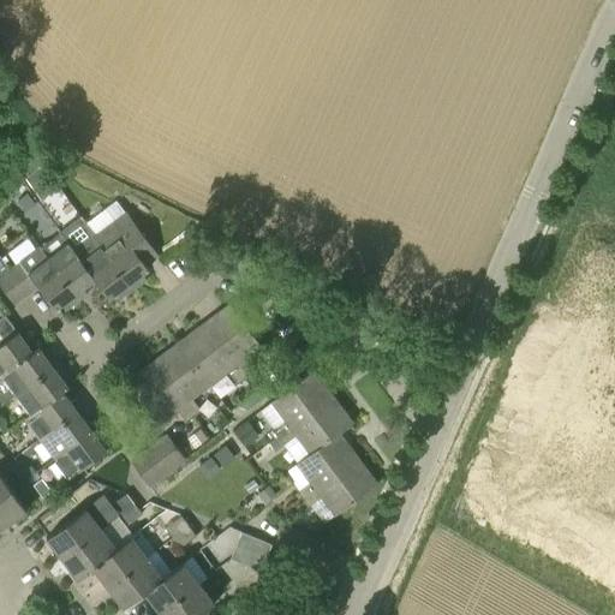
[(63,168),(49,161),(43,171),(52,181),(63,168)]
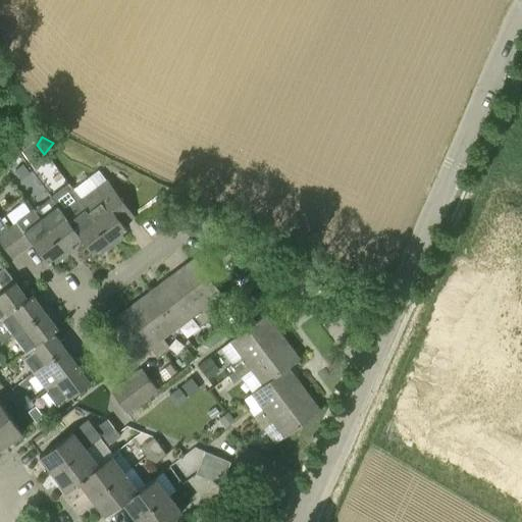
[(21,151),(35,169),(46,160),(33,143),(21,151)]
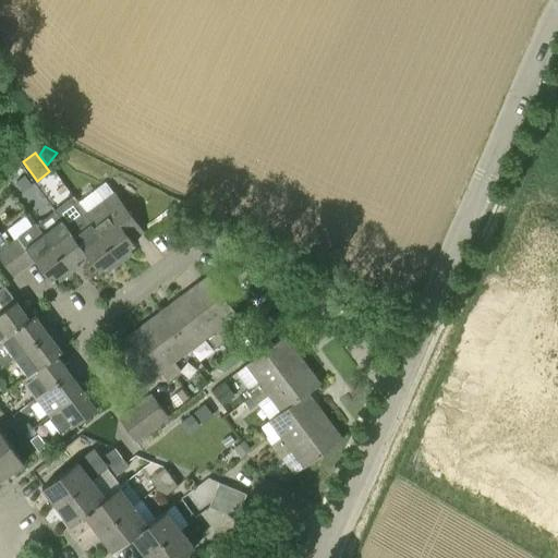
[(25,174),(15,181),(23,192),(33,184),(25,174)]
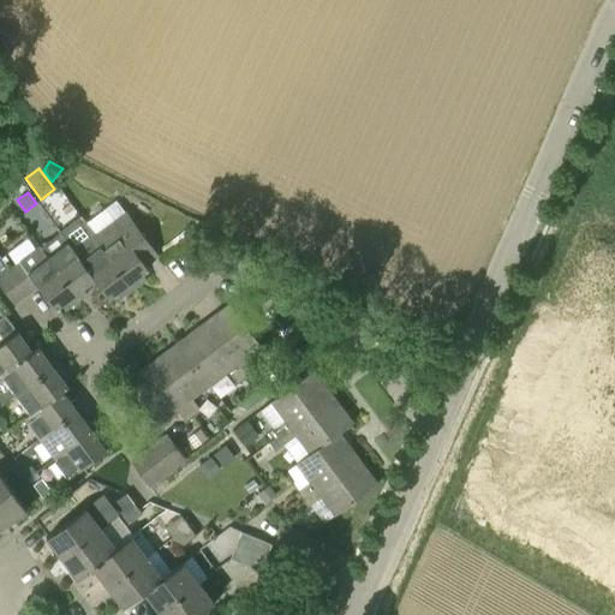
[(103,209),(85,222),(94,236),(96,238),(133,290),(141,284),(136,278),(149,269),(131,245),(143,237),(125,212),(112,221),(103,209)]
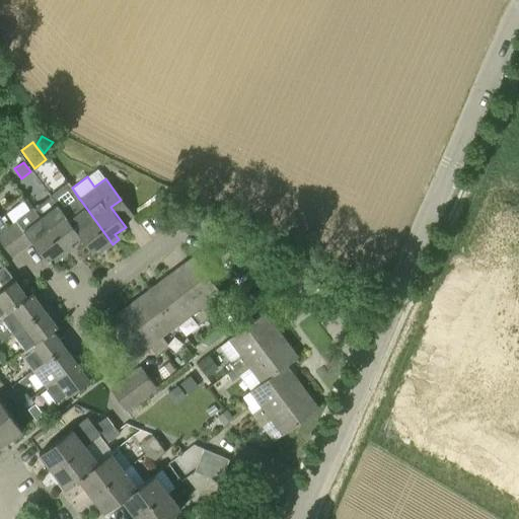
[(67,181),(51,194),(52,196),(81,235),(80,236),(91,251),(101,244),(105,249),(113,244),(81,201),(79,199),(72,188),(67,181)]
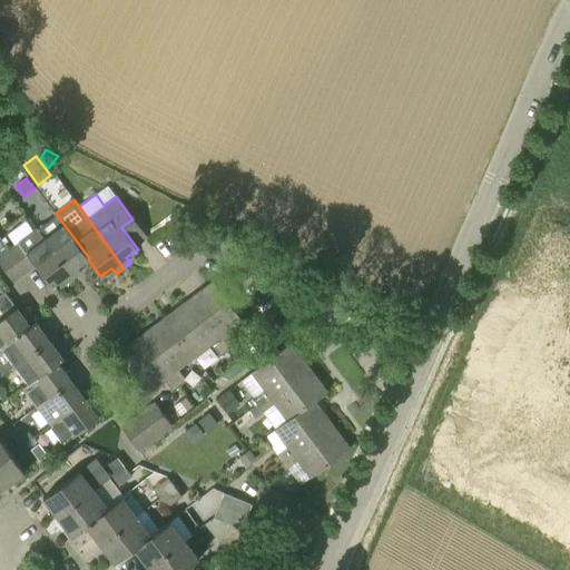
[(57,215),(37,229),(42,238),(74,277),(80,273),(76,267),(88,259),(89,258),(57,215)]
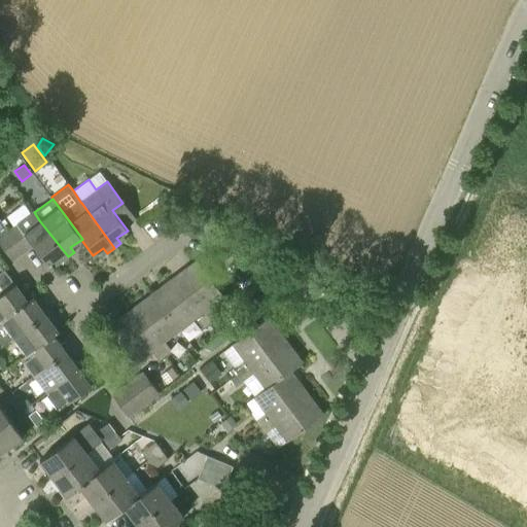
[(0,235),(5,232),(22,253),(32,245),(46,266),(58,257),(61,262),(68,256),(39,220),(34,212),(33,211),(7,230),(0,219),(0,235)]
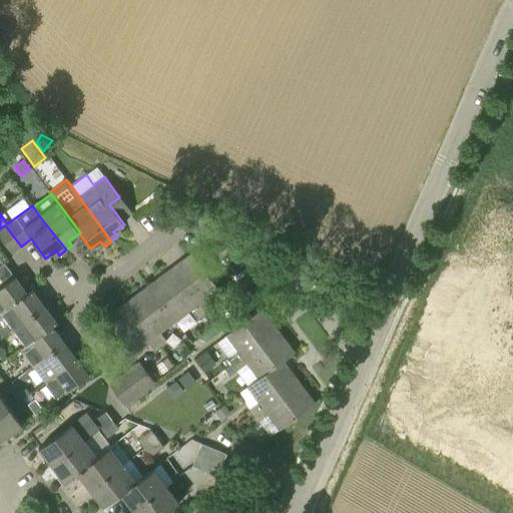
[(0,228),(0,239),(10,253),(21,246),(5,225),(0,228)]
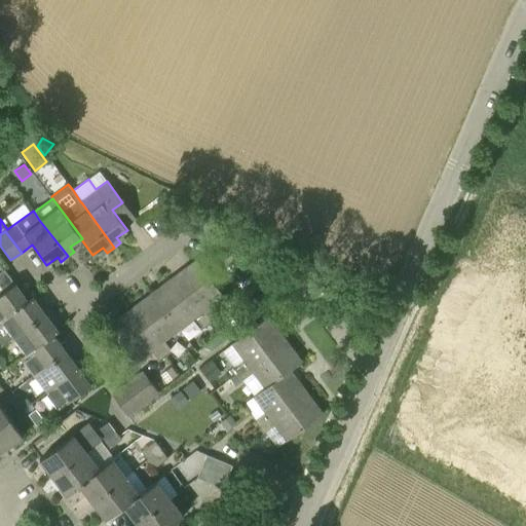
[(195,260),(173,277),(208,324),(216,318),(208,308),(222,297),(223,297),(195,260)]
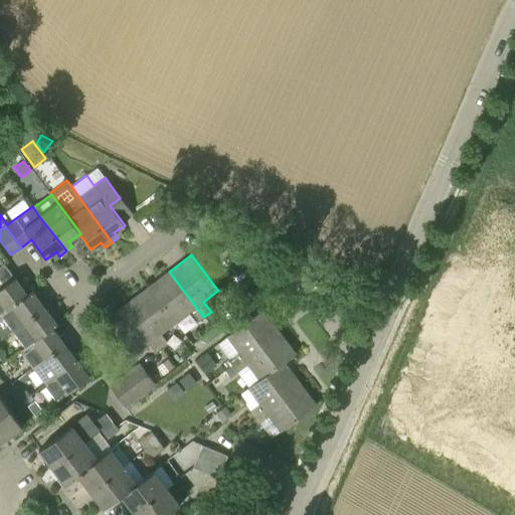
[(169,272),(148,287),(175,323),(190,311),(198,321),(203,317),(169,272)]
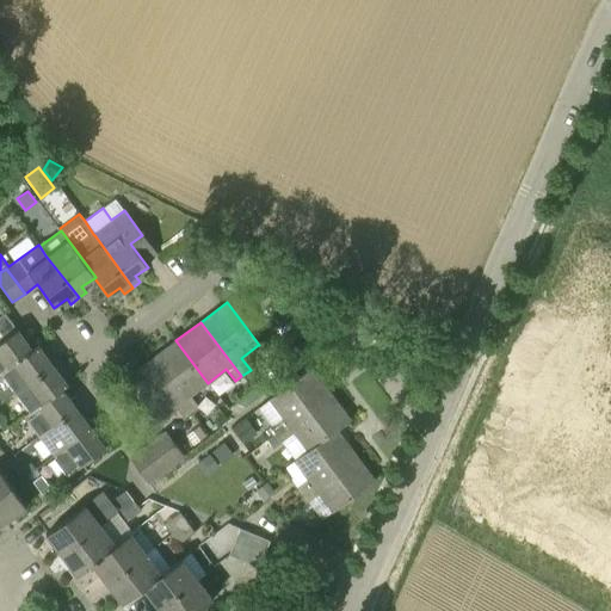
[(0,375),(1,374),(17,362),(31,351),(31,350),(16,329),(0,341),(0,375)]
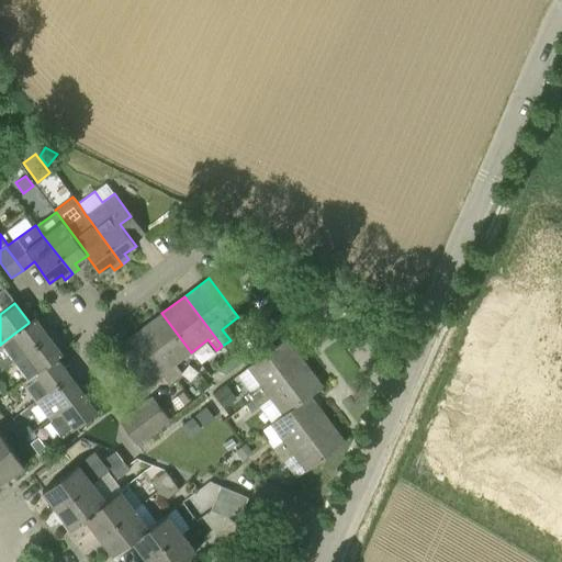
[(176,364),(191,352),(161,313),(138,330),(176,381),(183,374),(176,364)]
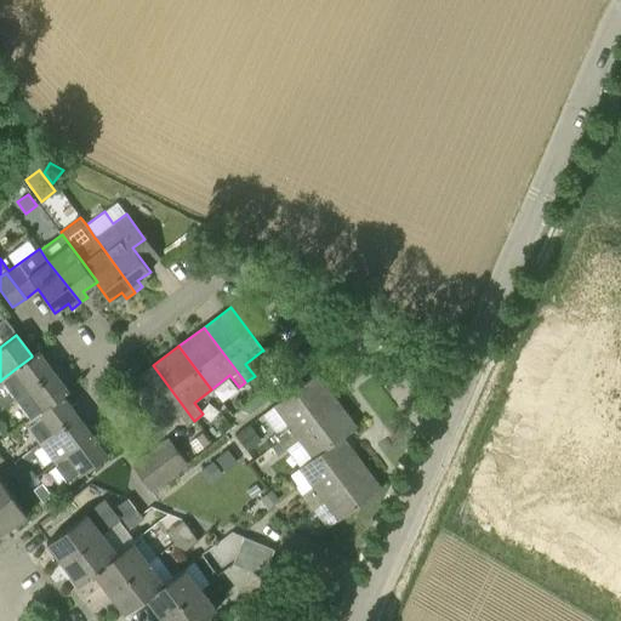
[(17,368),(1,380),(16,399),(36,382),(58,366),(52,358),(46,363),(38,352),(32,355),(32,357),(17,368)]
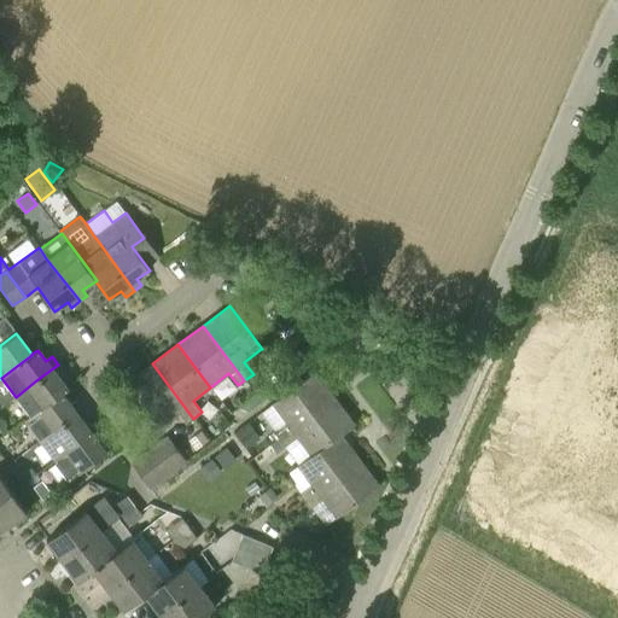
[(127,383),(126,384),(157,425),(158,426),(159,426),(178,412),(186,424),(193,419),(152,363),(127,383)]
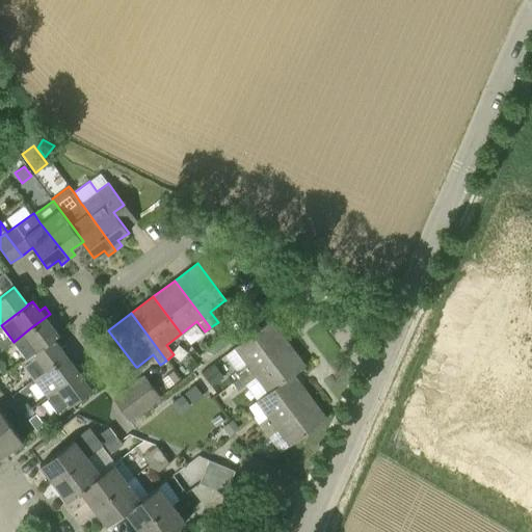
[(31,327),(14,342),(26,357),(44,344),(45,345),(53,339),(58,335),(50,324),(54,320),(50,315),(50,314),(31,327)]
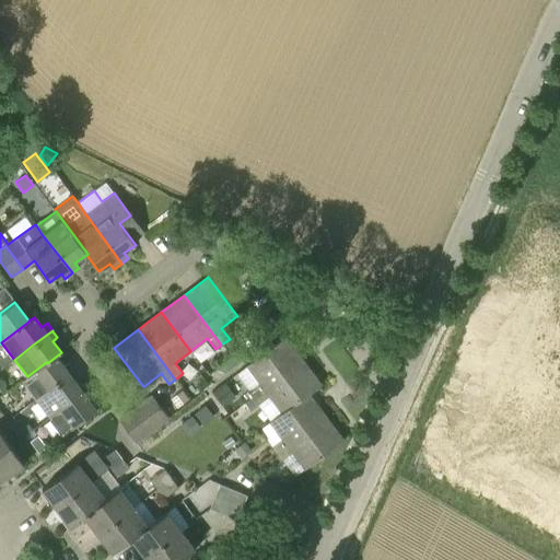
[(254,398),(302,362),(284,338),(236,373),(248,391),(242,395),(246,401),(253,397),(254,398)]
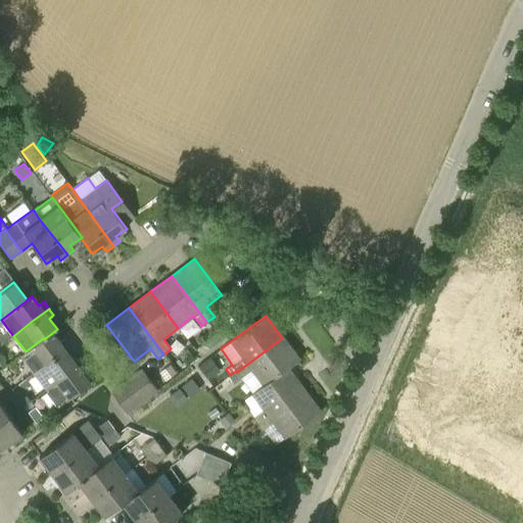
[(64,340),(59,343),(52,333),(44,339),(43,338),(26,351),(19,357),(33,374),(69,346),(64,340)]
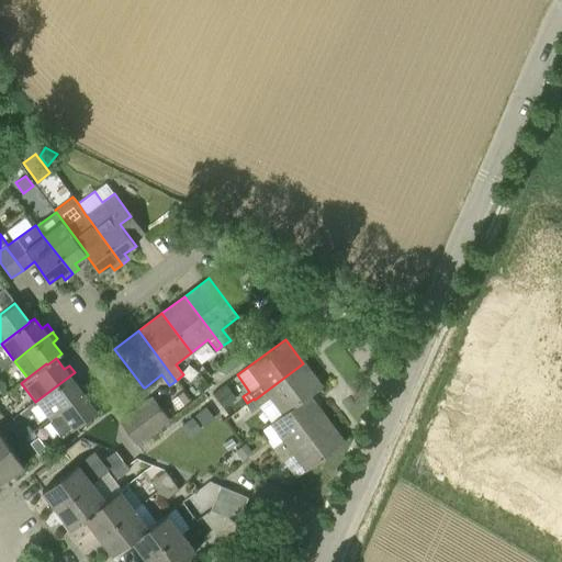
[(303,363),(255,400),(259,406),(270,397),(282,414),(294,404),(296,406),(308,396),(322,386),(321,386),(303,363)]
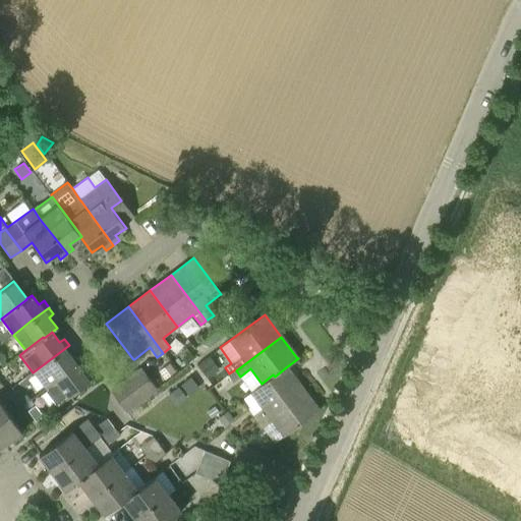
[(45,389),(76,365),(69,355),(74,351),(69,345),(33,372),(45,389)]
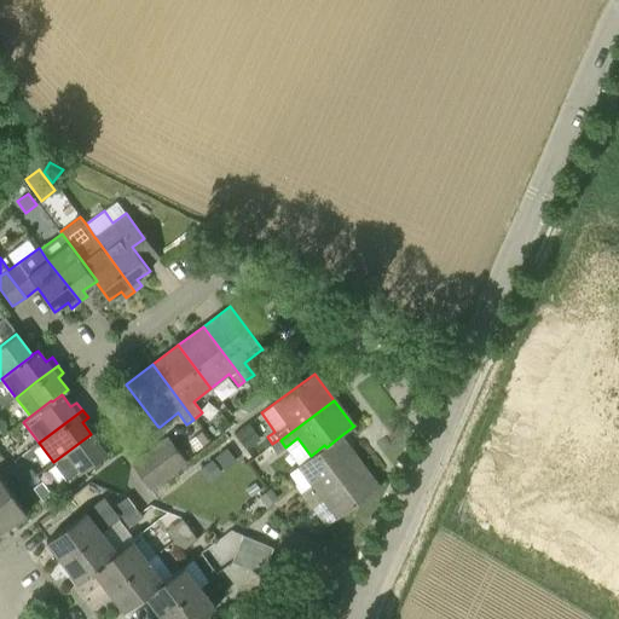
[(248,423),(236,434),(247,449),(260,439),(248,423)]
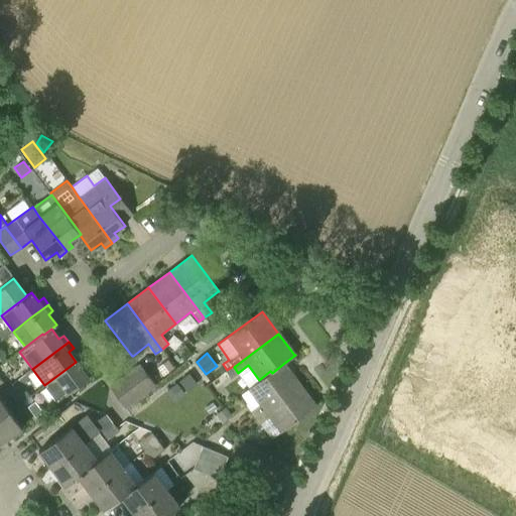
[(166,357),(156,365),(165,376),(175,368),(166,357)]
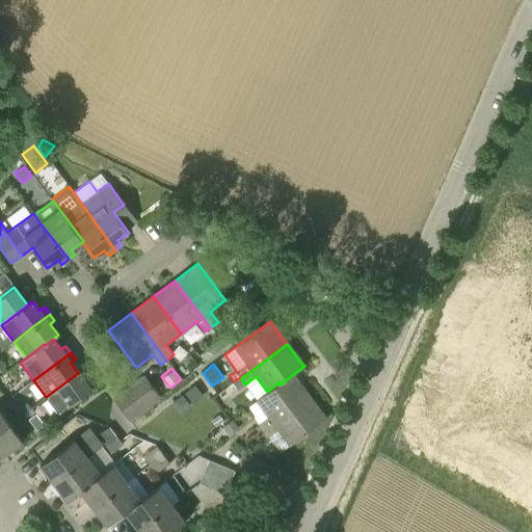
[(78,373),(46,397),(59,415),(91,391),(78,373)]
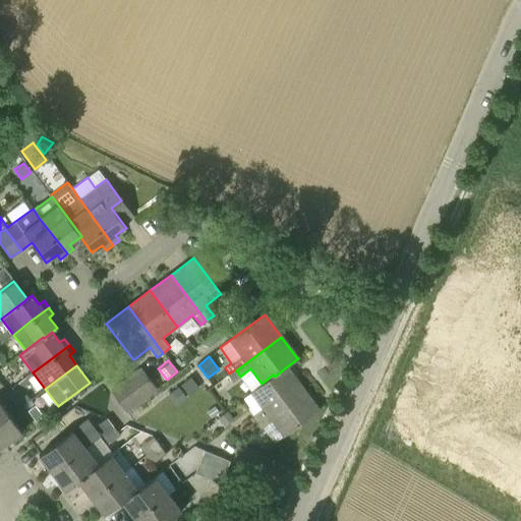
[(251,391),(249,393),(261,408),(251,415),(256,422),(266,415),(301,388),(286,367),(275,377),(273,374),(262,384),(251,391)]
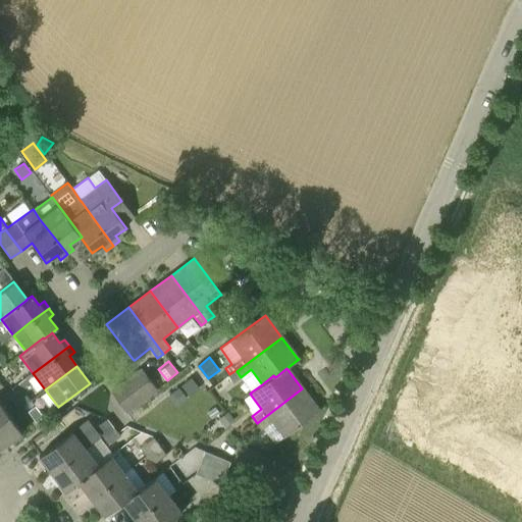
[(132,377),(148,399),(157,390),(141,369),(132,377)]
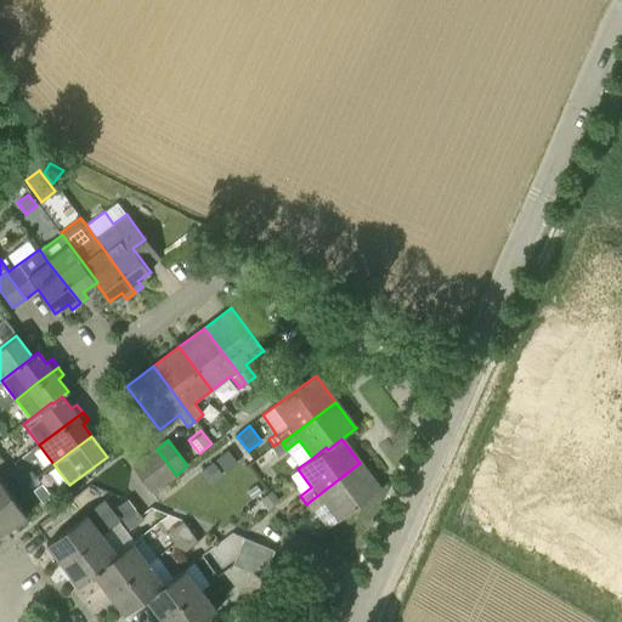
[(275,446),(272,447),(278,456),(287,450),(282,442),(281,441),(275,446)]
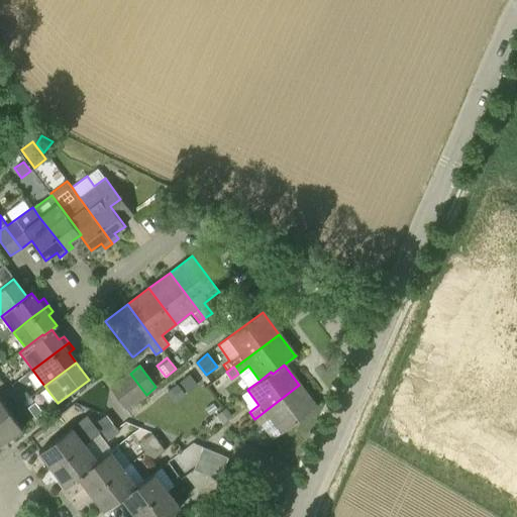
[(136,402),(146,395),(130,374),(120,381),(136,402)]
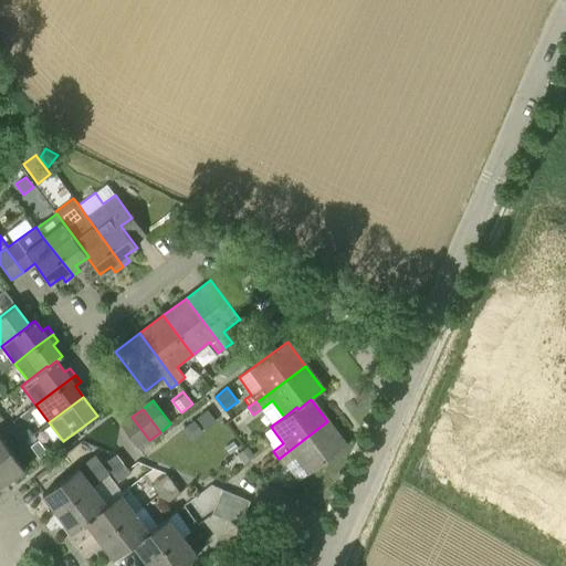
[(208,409),(197,417),(207,429),(217,421),(208,409)]
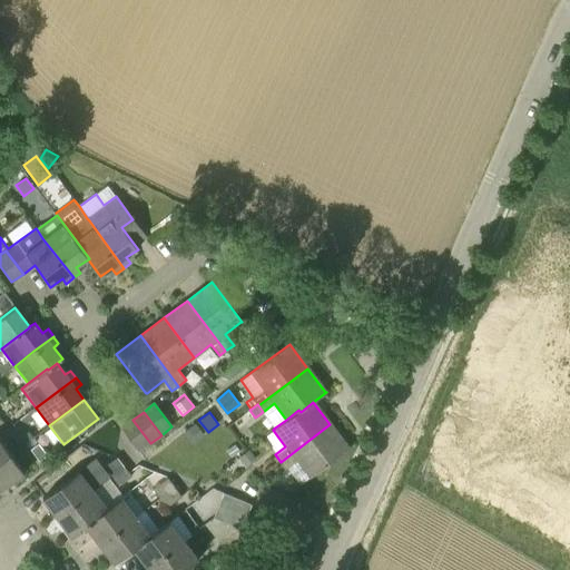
[(139,452),(150,443),(133,420),(121,429),(139,452)]
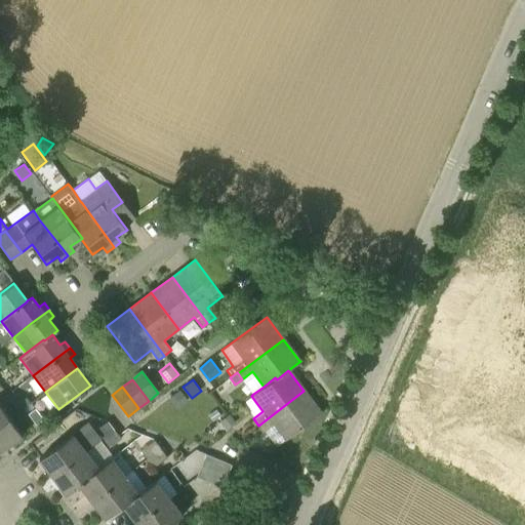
[(179,390),(169,397),(178,408),(188,401),(179,390)]
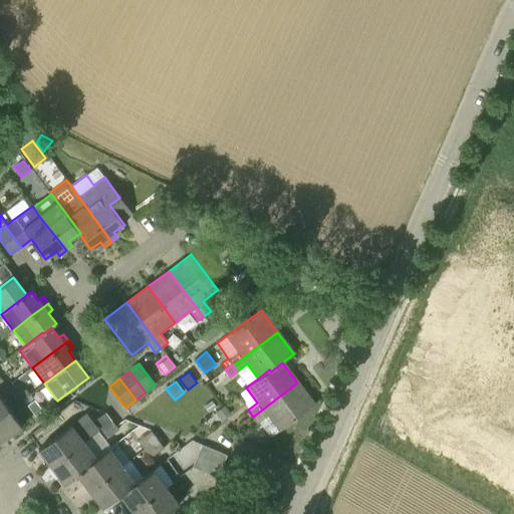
[(297,382),(253,417),(254,418),(257,423),(267,416),(279,432),(314,405),(297,382)]
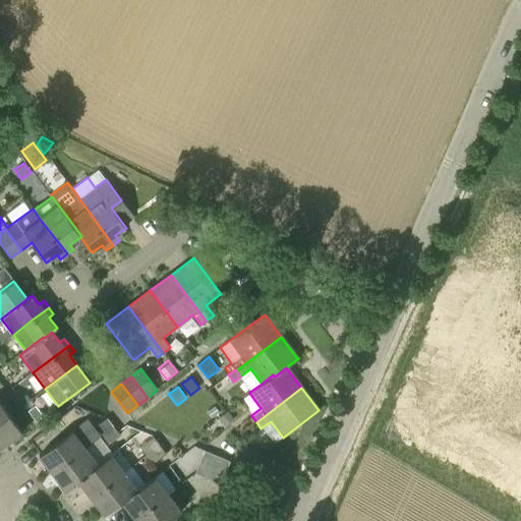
[(0,440),(4,447),(21,433),(0,404),(0,440)]
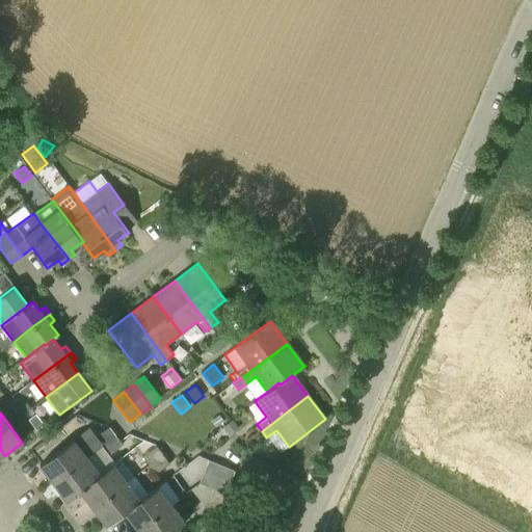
[(35,431),(44,426),(35,415),(27,421),(35,431)]
